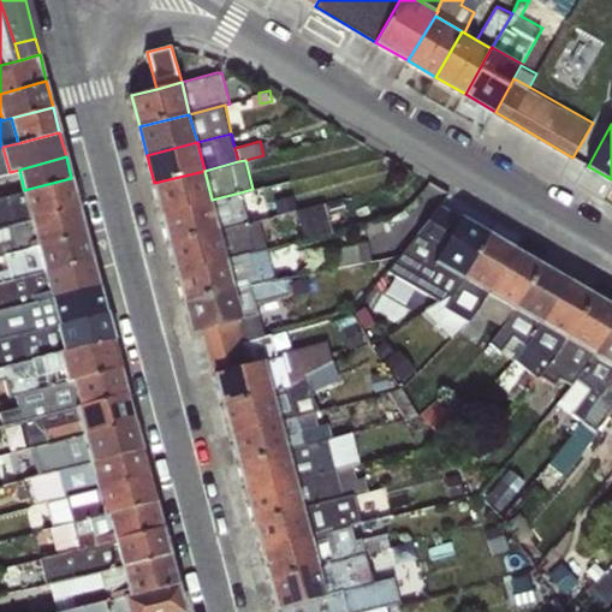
[(212,200),(205,171),(154,183),(162,212),(212,200)]
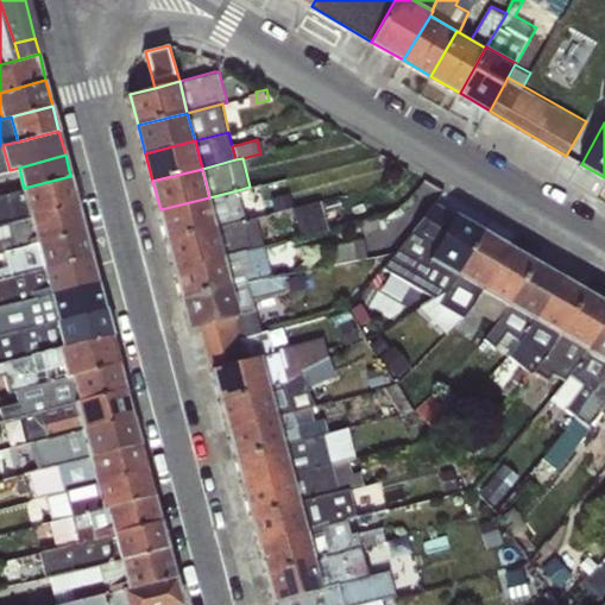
[(79,205),(70,176),(24,188),(31,216),(79,205)]
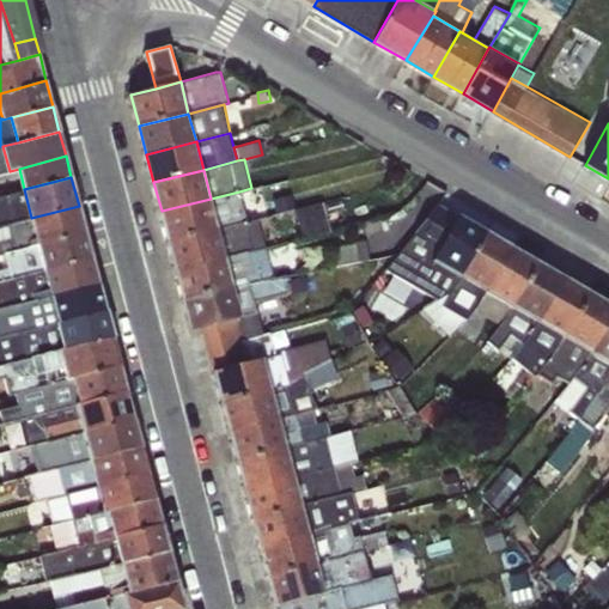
[(0,225),(31,218),(24,189),(0,195),(0,225)]
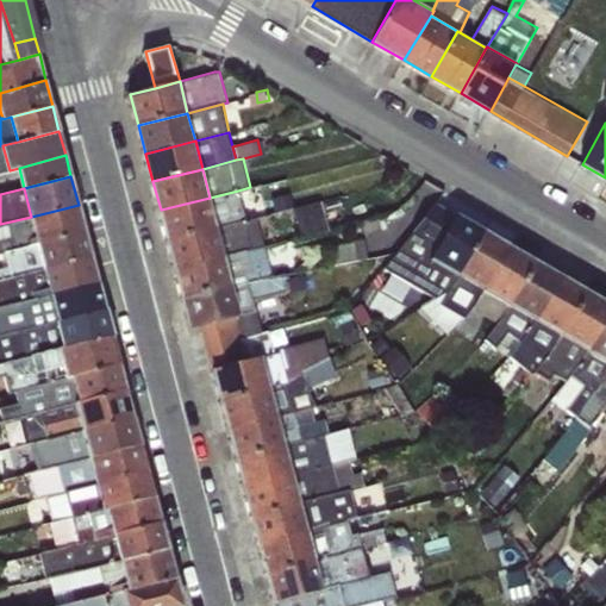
[(247,220),(238,191),(210,198),(218,227),(247,220)]
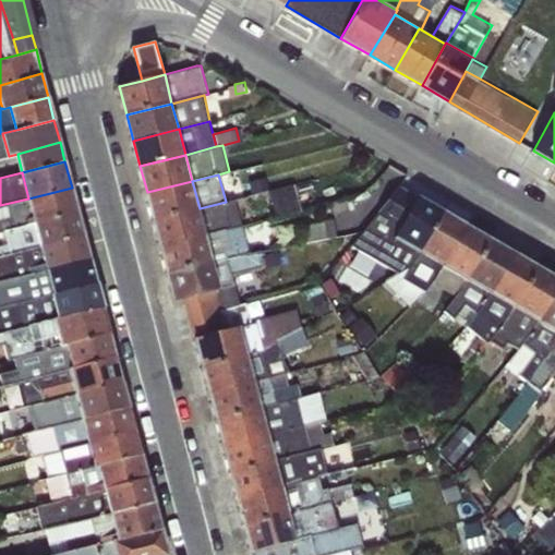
[(200,208),(192,181),(147,192),(155,220),(200,208)]
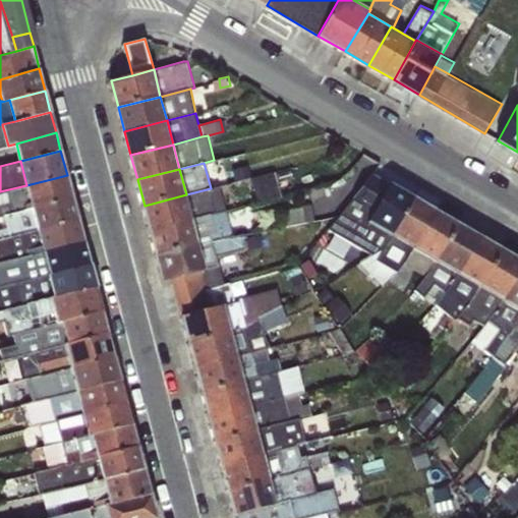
[(278,170),(260,174),(265,196),(282,193),(278,170)]
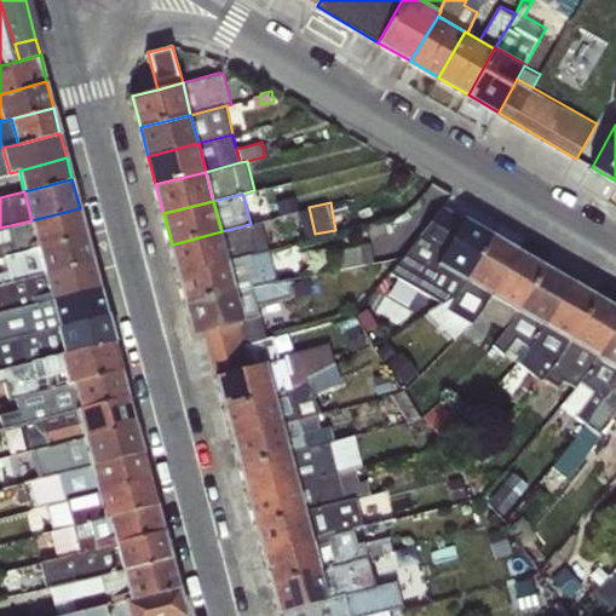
[(438,264),(466,218),(445,206),(422,234),(391,271),(437,300),(443,304),(458,293),(466,281),(438,264)]
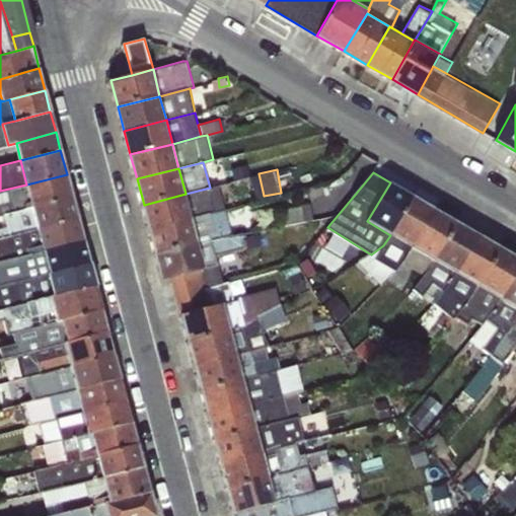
[(67,174),(26,185),(32,207),(72,197),(67,174)]
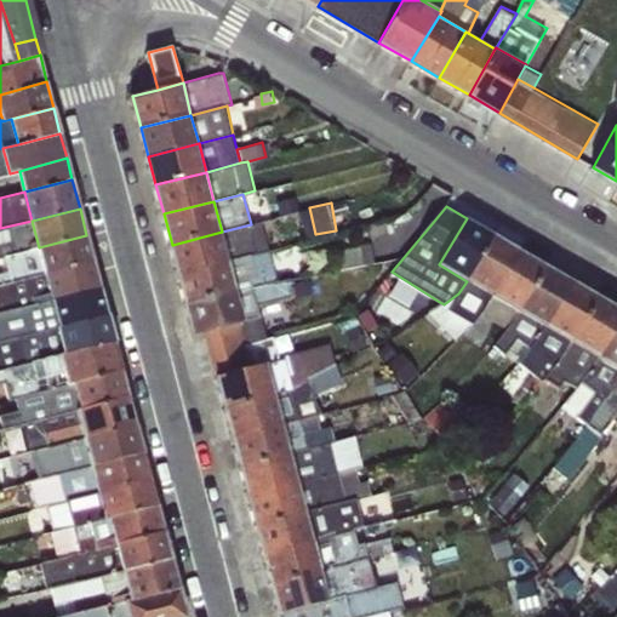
[(493,234),(467,218),(439,264),(467,281),(493,234)]
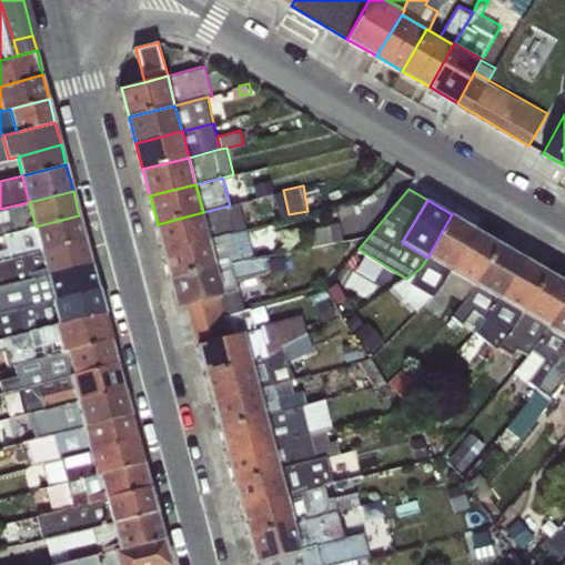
[(29,202),(0,209),(0,235),(7,234),(36,226),(29,202)]
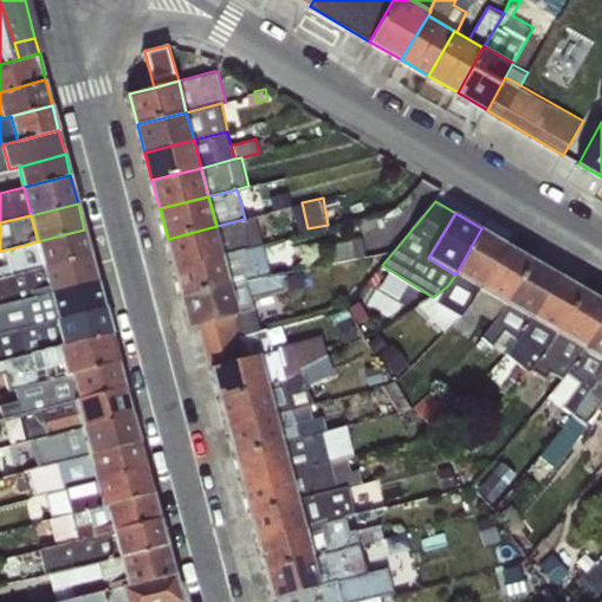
[(256,215),(245,219),(217,226),(224,254),(264,244),(256,215)]
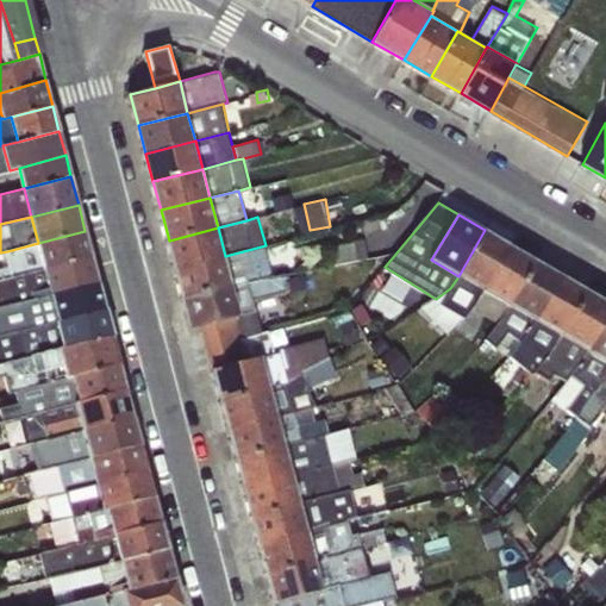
[(225,256),(218,227),(169,241),(176,269),(225,256)]
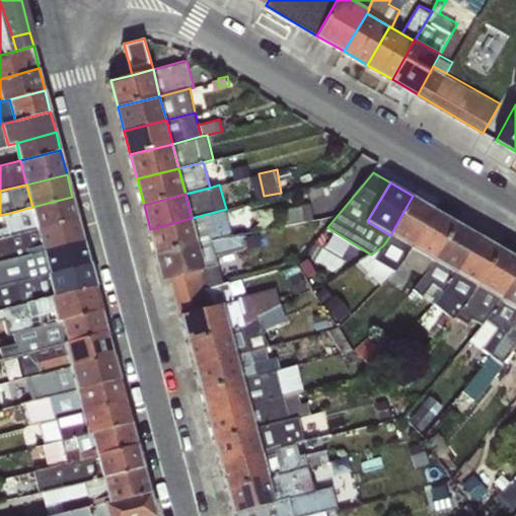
[(436,209),(413,196),(390,235),(413,248),(436,209)]
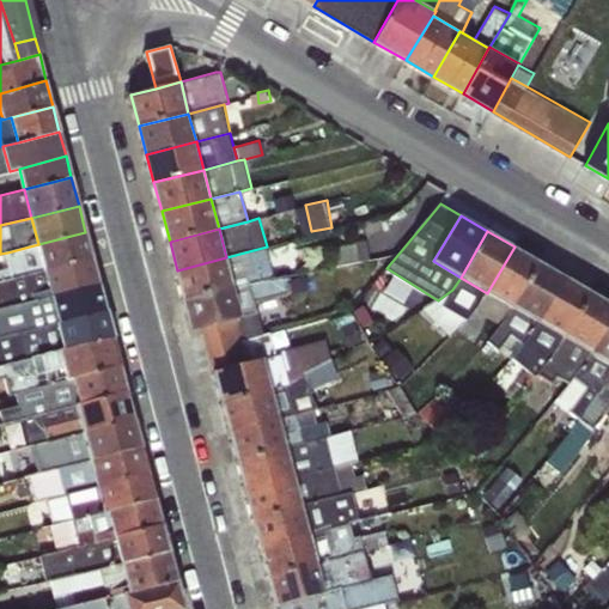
[(92,259),(85,232),(38,244),(44,270),(92,259)]
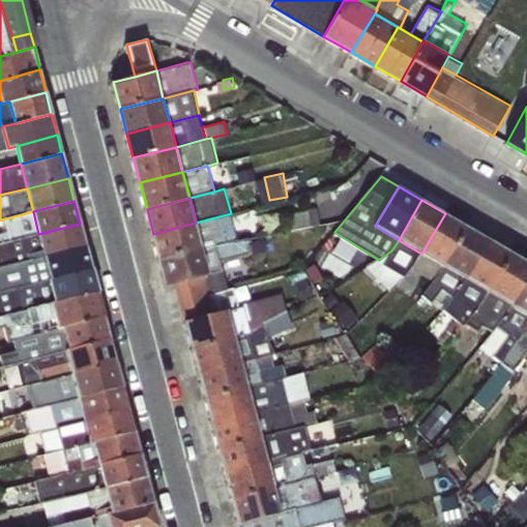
[(318,208),(289,212),(291,228),(320,224),(318,208)]
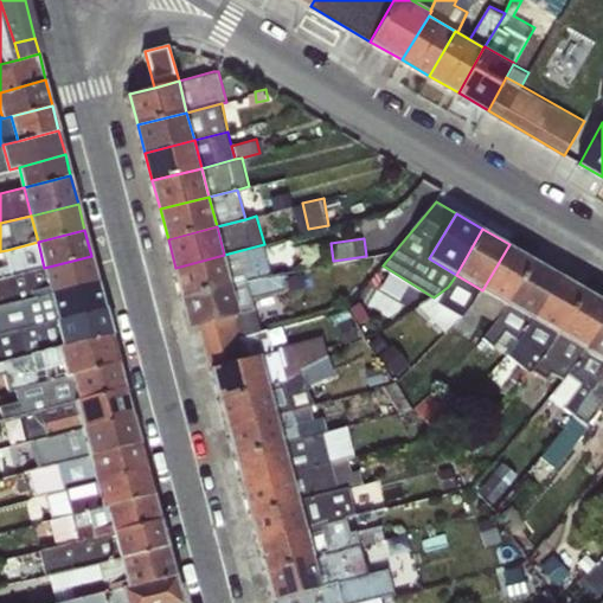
[(38,242),(7,250),(11,263),(0,265),(0,277),(44,268),(38,242)]
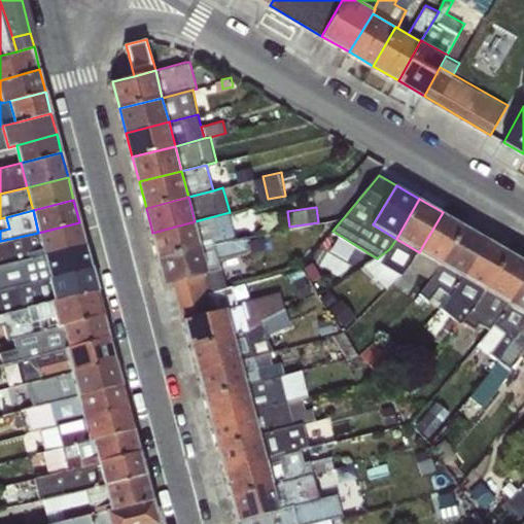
[(239,228),(258,225),(256,210),(237,212),(239,228)]
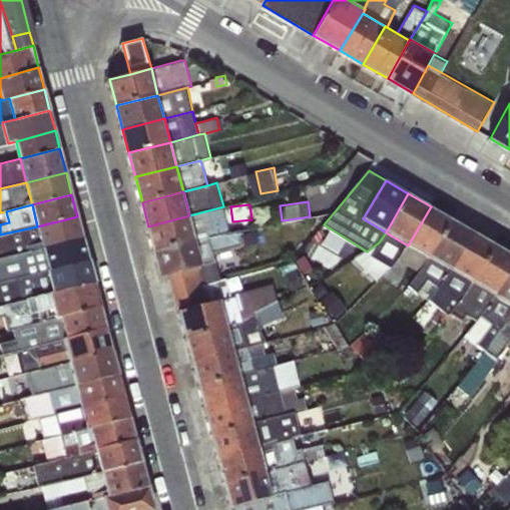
[(229,231),(223,206),(189,215),(195,240),(229,231)]
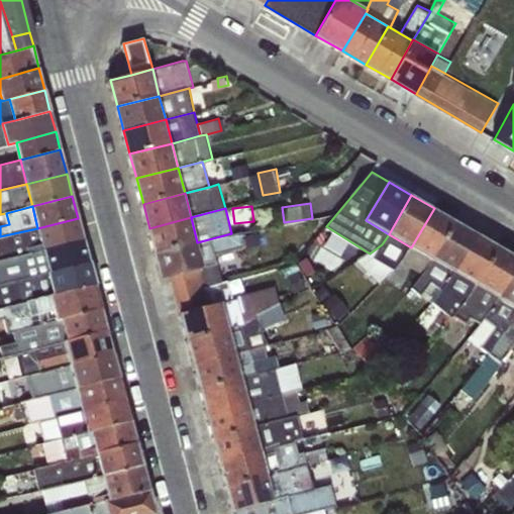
[(454,220),(434,208),(411,247),(432,259),(454,220)]
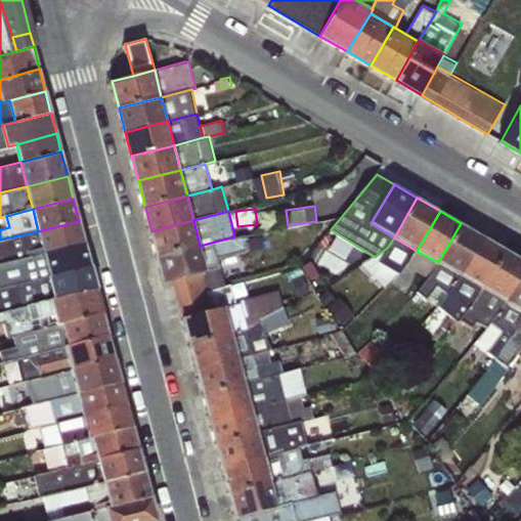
[(200,246),(193,220),(152,231),(158,256),(200,246)]
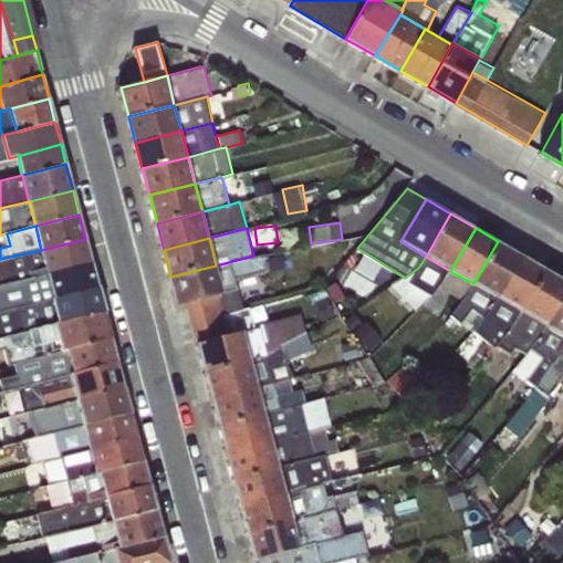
[(91,261),(85,239),(41,250),(48,272),(91,261)]
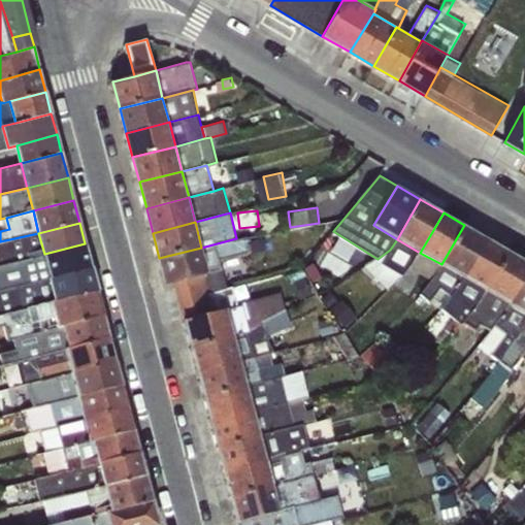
[(487,238),(464,225),(441,264),(464,279),(487,238)]
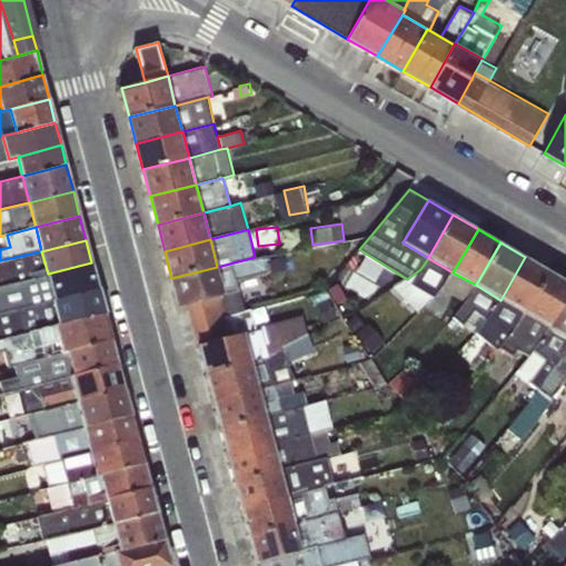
[(0,285),(48,274),(41,251),(0,260),(0,285)]
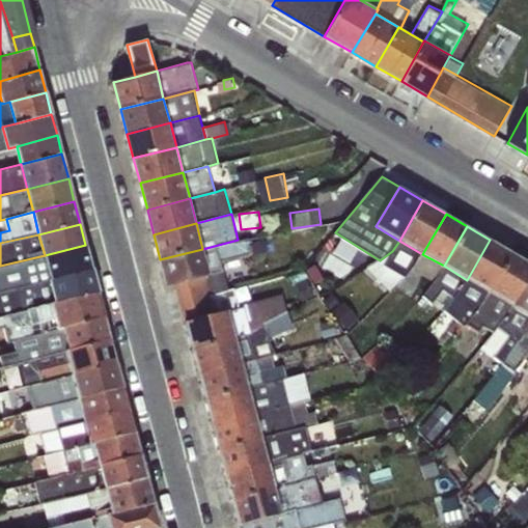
[(238,240),(202,249),(210,275),(224,272),(222,261),(253,253),(249,238),(238,240)]
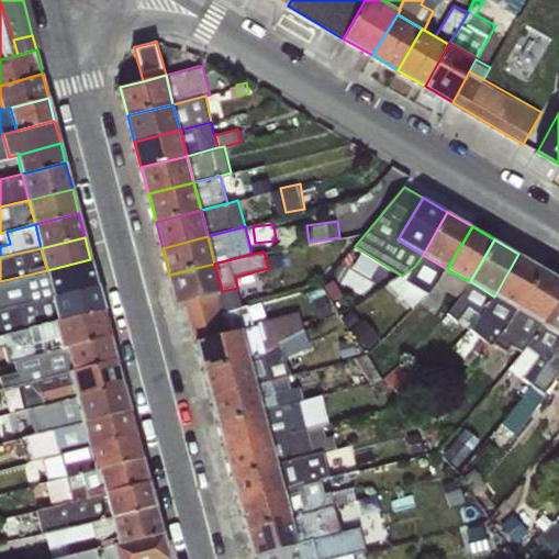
[(541,268),(518,254),(494,297),(517,310),(541,268)]
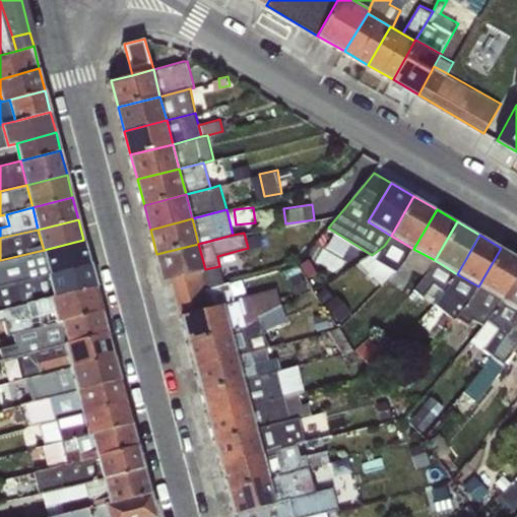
[(396,270),(405,262),(413,249),(391,236),(384,246),(378,258),(396,270)]
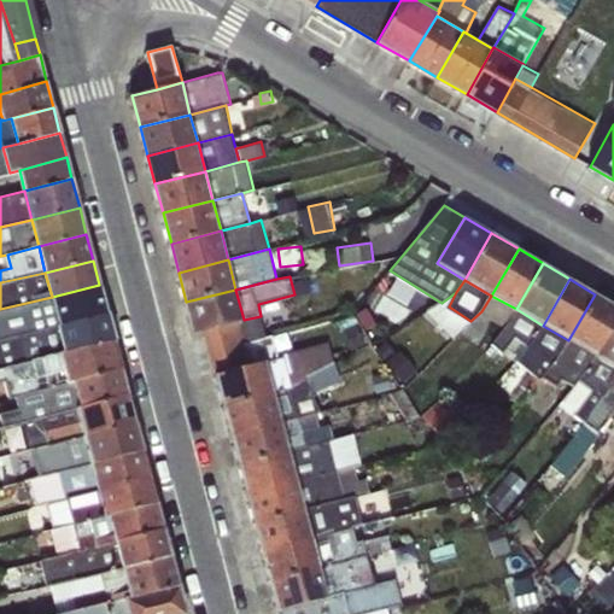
[(107,314),(99,285),(52,297),(59,326),(107,314)]
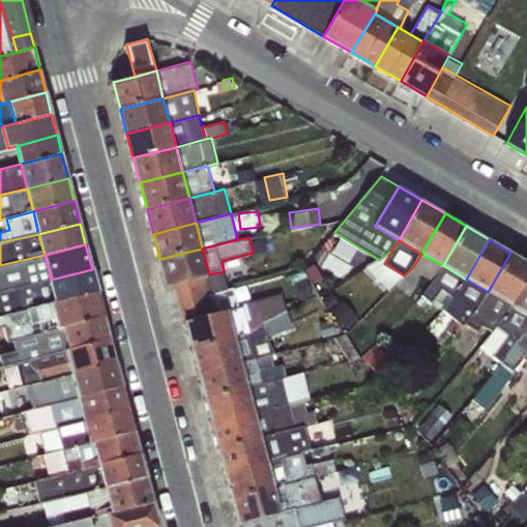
[(202,249),(159,259),(167,285),(176,283),(209,274),(202,249)]
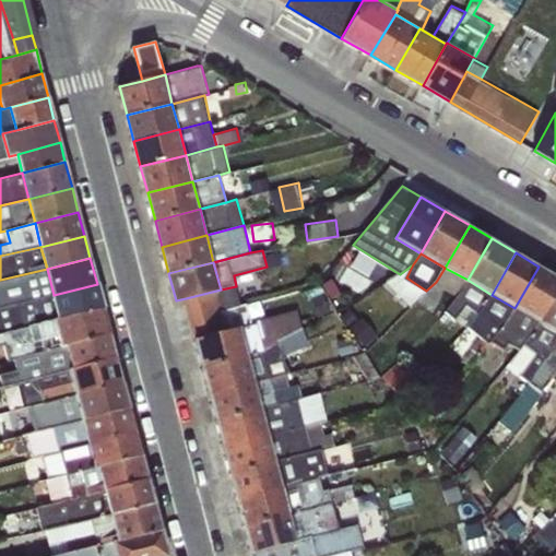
[(413,304),(426,291),(406,278),(413,264),(400,274),(394,271),(387,279),(413,304)]
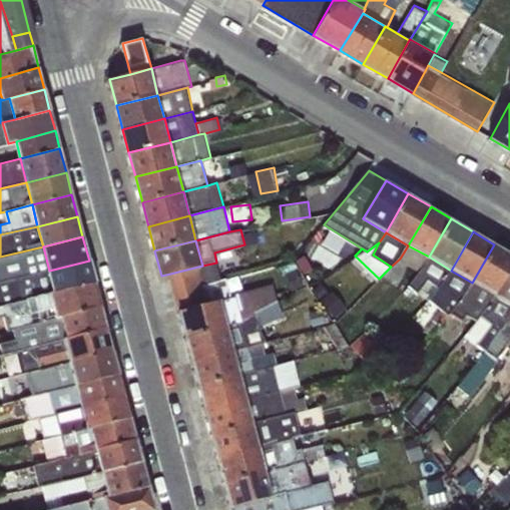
[(509,252),(494,244),(472,283),(495,296),(509,271),(509,252)]
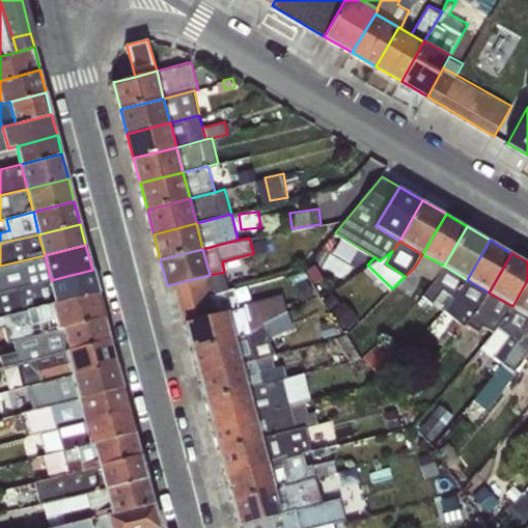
[(444,266),(422,254),(414,268),(435,281),(440,275),(444,266)]
